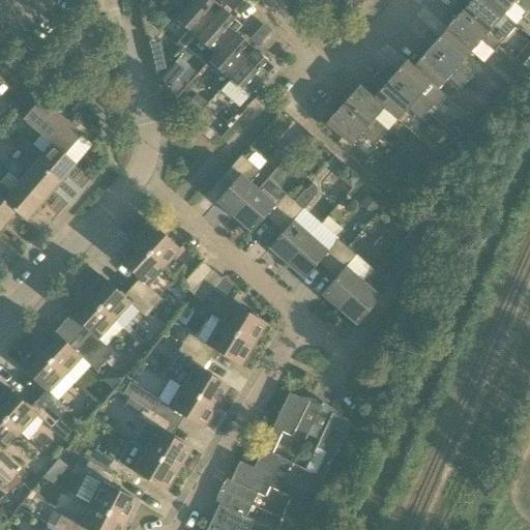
[(196,37),(222,8),(212,0),(194,0),(176,21),(188,31),(177,43),(185,50),(196,37)]
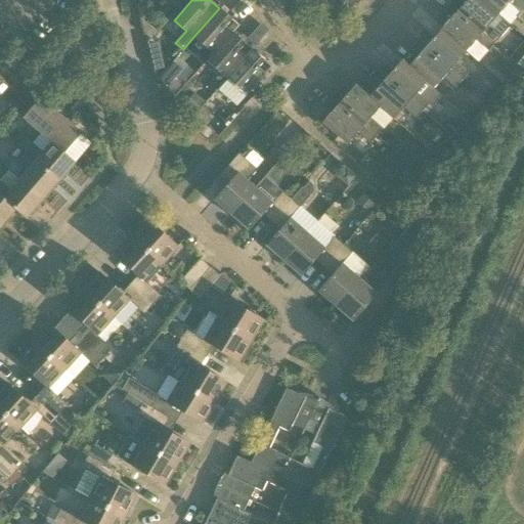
[(322,0),(313,10),(331,26),(353,0),(322,0)]
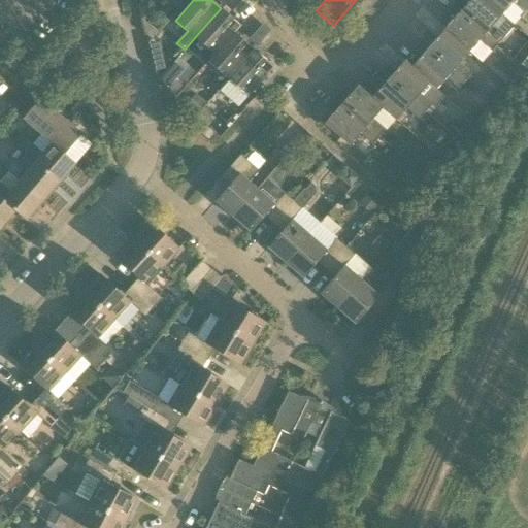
[(458,0),(454,5),(498,44),(504,37),(515,26),(502,14),(485,0),(470,0),(467,4),(462,0),(458,0)]
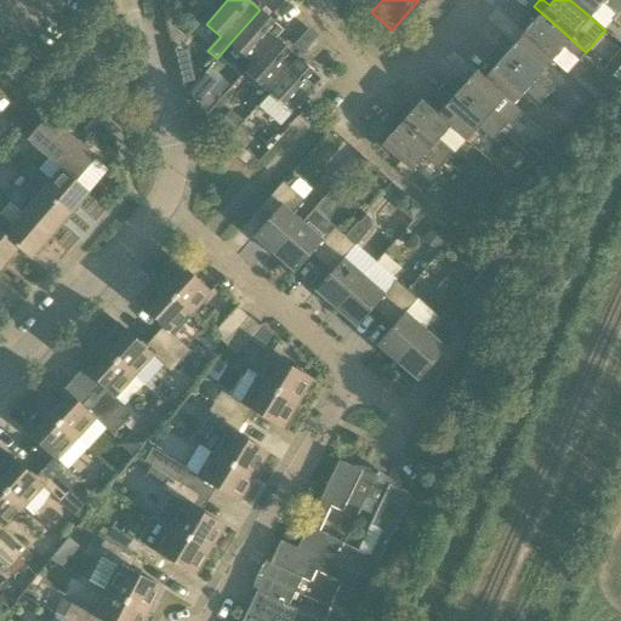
[(570,0),(591,17),(605,30),(614,21),(620,28),(620,5),(614,0),(570,0)]
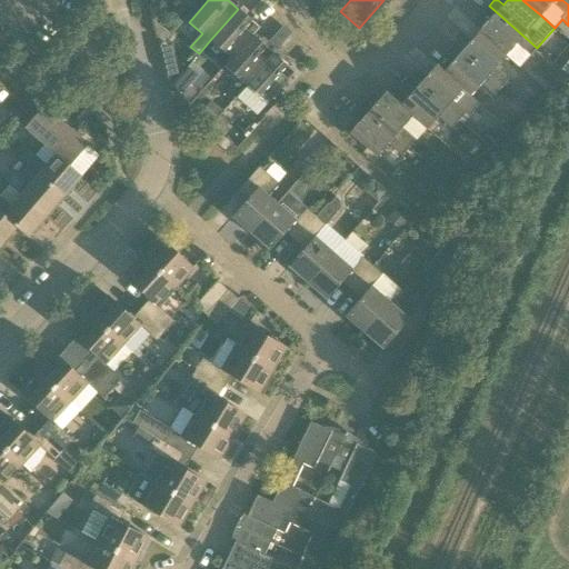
[(479,32),(506,56),(516,45),(529,56),(537,48),(489,6),(482,13),(489,20),(479,32)]
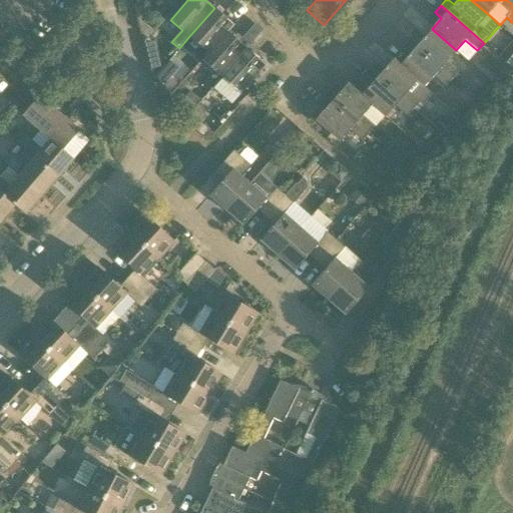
[(189,36),(208,53),(227,31),(228,32),(234,25),(221,14),(214,8),(189,36)]
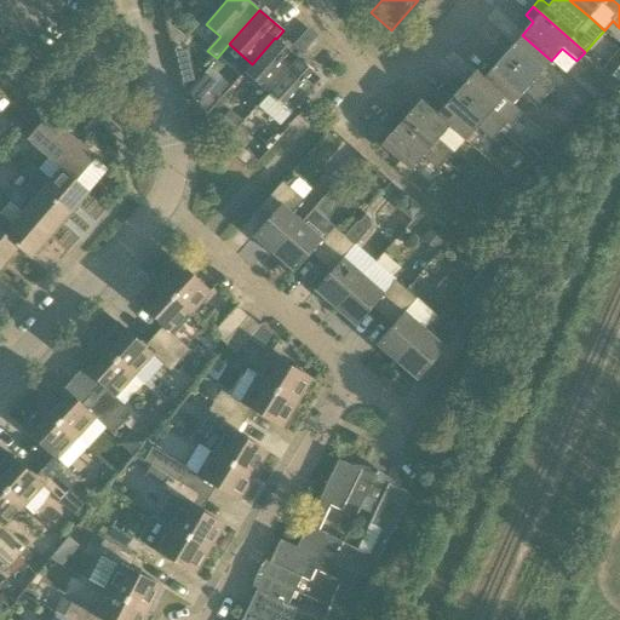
[(494,50),(546,96),(554,87),(539,74),(551,61),(522,35),(510,49),(503,41),(494,50)]
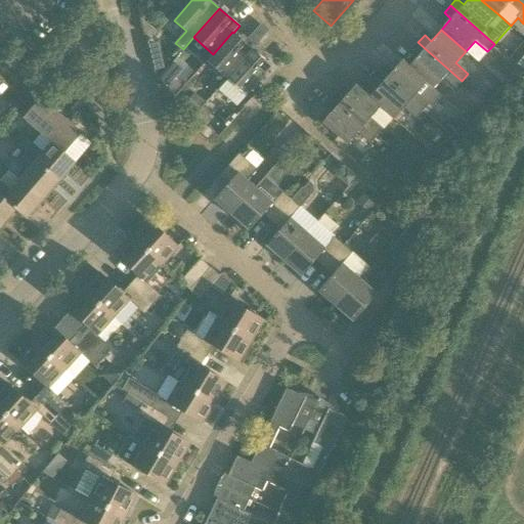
[(207,61),(226,78),(252,49),(233,33),(213,54),(207,61)]
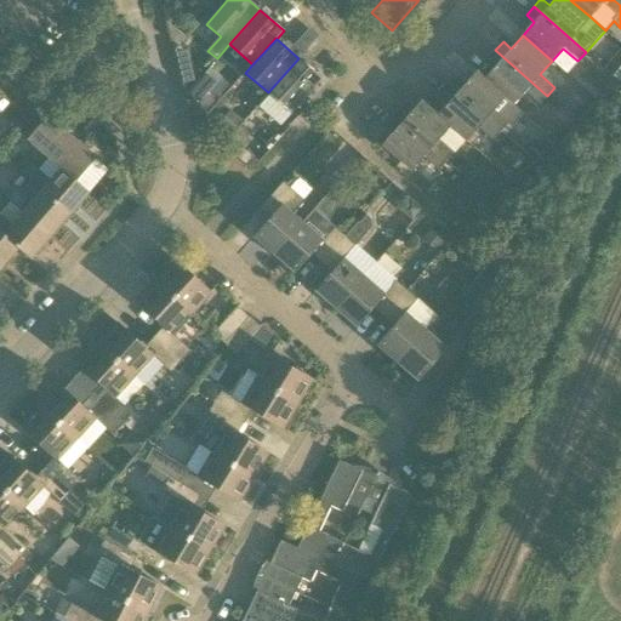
[(187,50),(175,53),(182,83),(194,80),(187,50)]
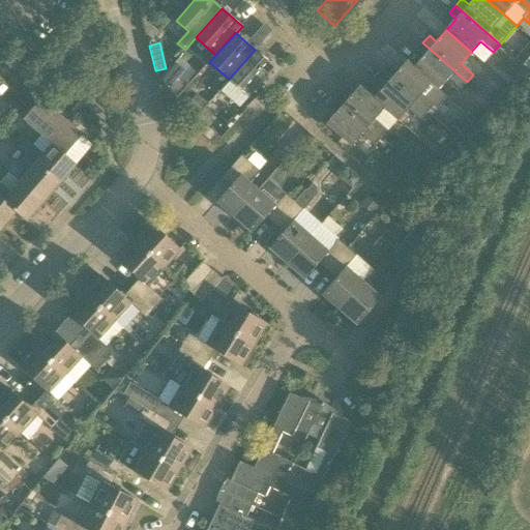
[(461,89),(467,82),(422,42),(416,50),(423,56),(413,67),(431,84),(438,90),(448,79),(461,89)]
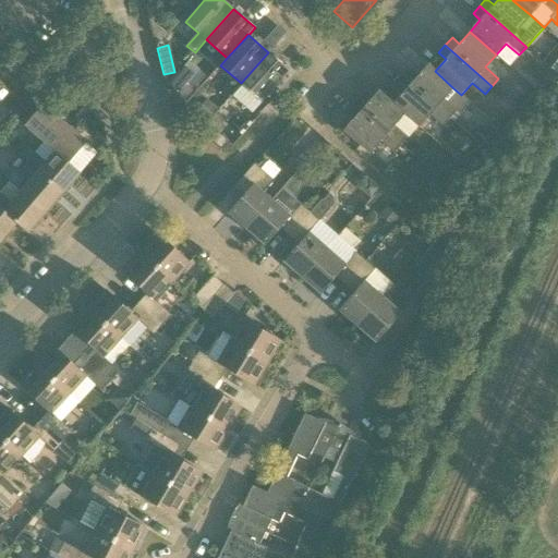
[(241,83),(263,101),(290,71),(268,52),(241,83)]
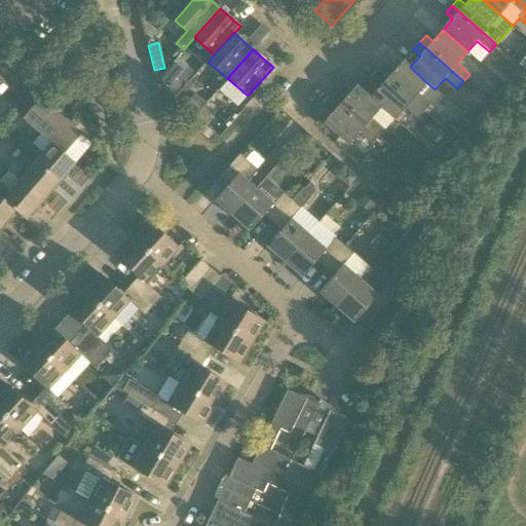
[(380,73),(423,112),(430,105),(418,94),(427,83),(410,67),(404,61),(393,72),(386,66),(380,73)]
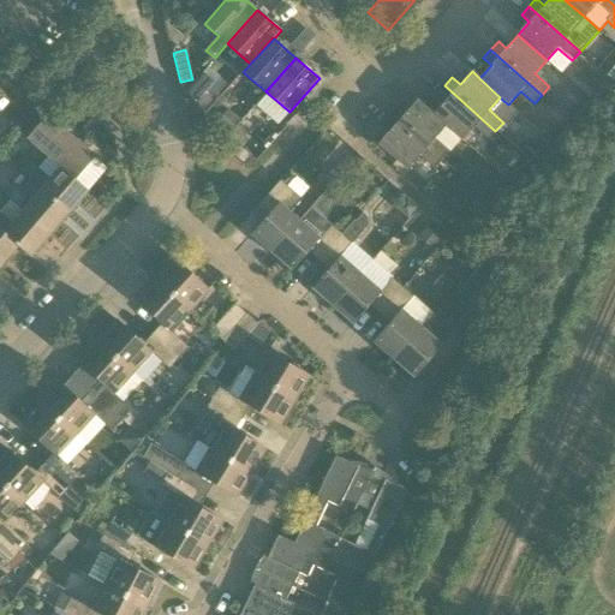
[(196,82),(186,93),(197,102),(207,91),(196,82)]
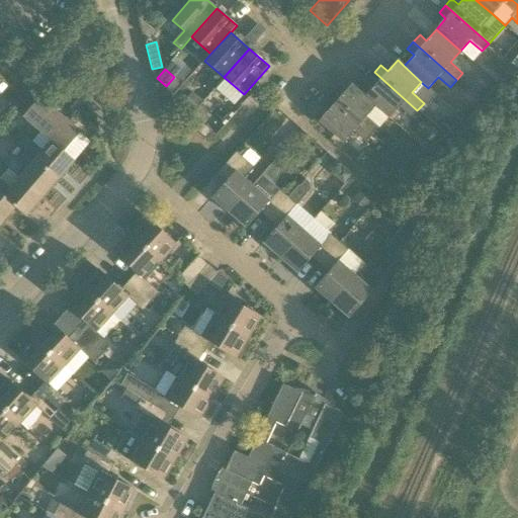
[(370,90),(365,96),(375,105),(375,106),(387,116),(389,118),(399,107),(411,117),(417,110),(374,72),(367,79),(374,85),(370,90)]
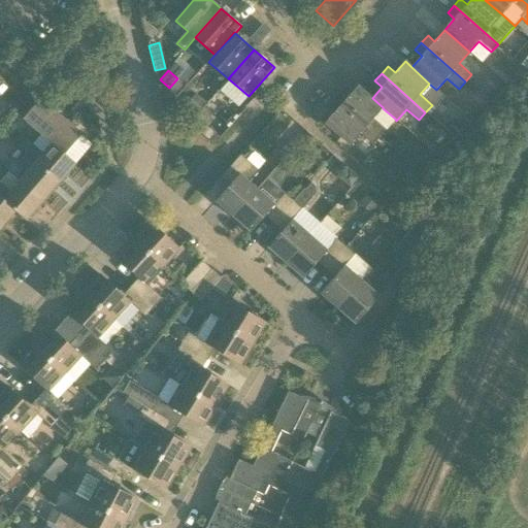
[(341,91),(334,98),(378,137),(383,132),(386,130),(373,119),(383,108),(383,107),(372,98),(358,86),(357,88),(355,89),(349,97),(341,91)]
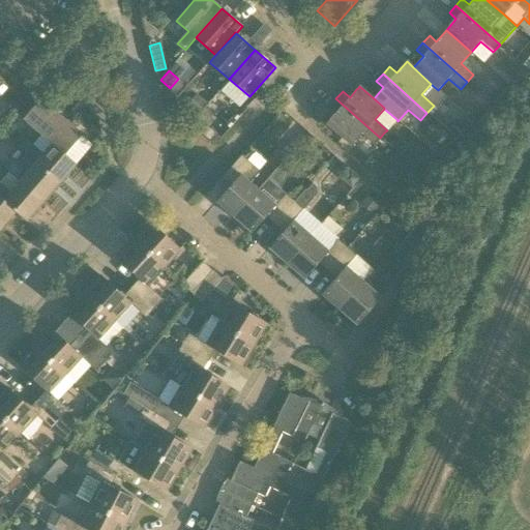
[(477,93),(472,99),(481,108),(487,101),(477,93)]
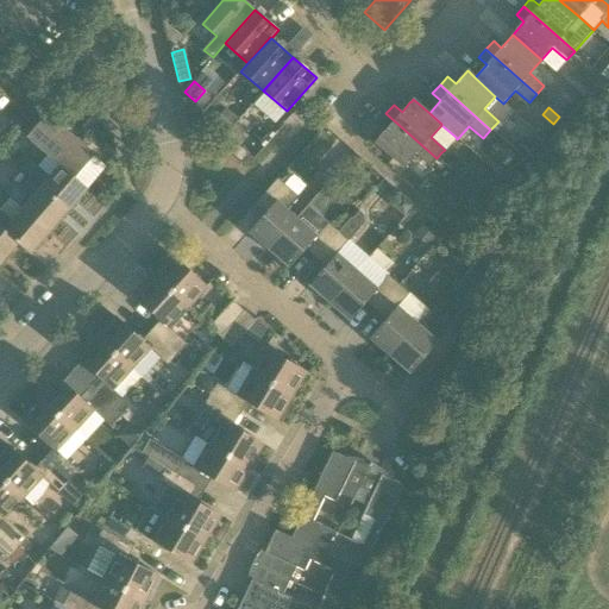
[(375,143),(403,168),(415,155),(429,167),(437,158),(385,113),(378,121),(387,129),(375,143)]
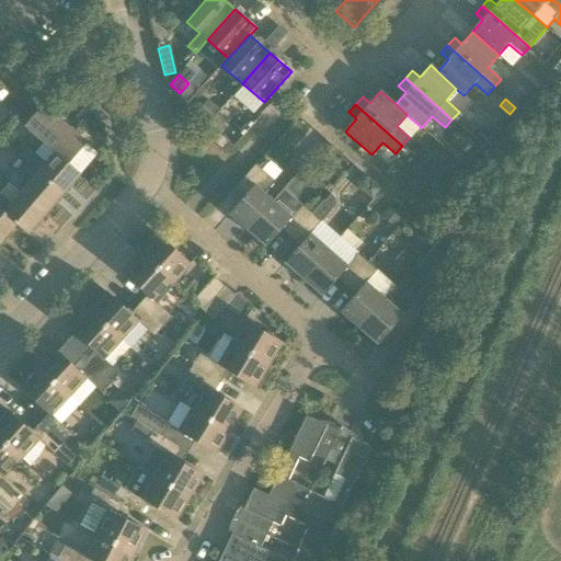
[(55,152),(69,164),(87,144),(43,105),(29,122),(25,126),(55,152)]
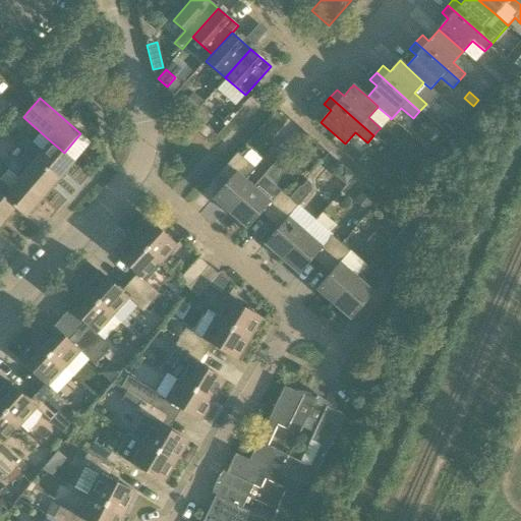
[(197,132),(205,124),(209,119),(206,107),(203,104),(194,114),(186,122),(197,132)]
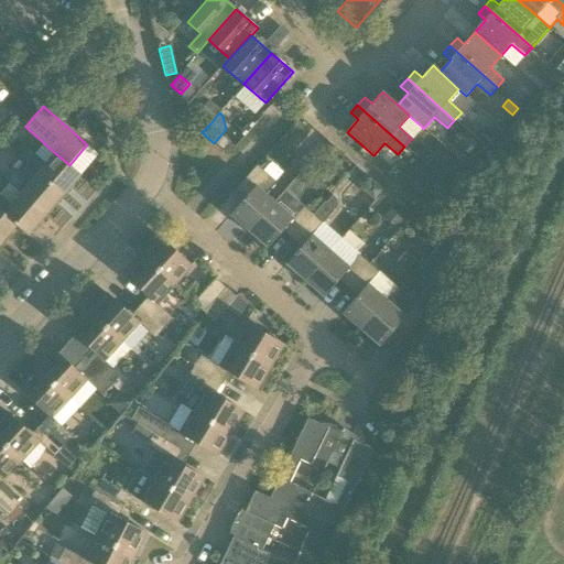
[(486,129),(478,138),(486,144),(494,136),(486,129)]
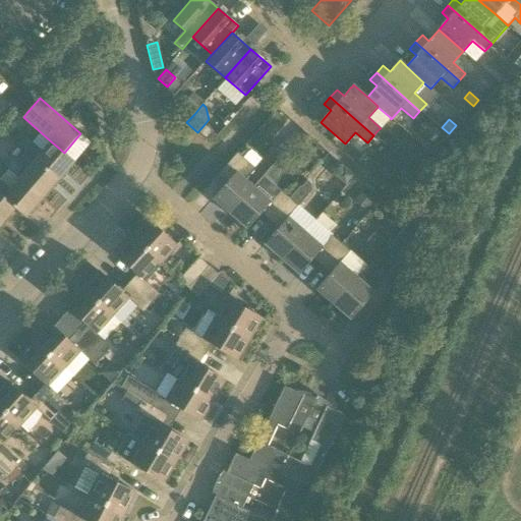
[(205,124),(197,132),(206,139),(212,133),(213,131),(205,124)]
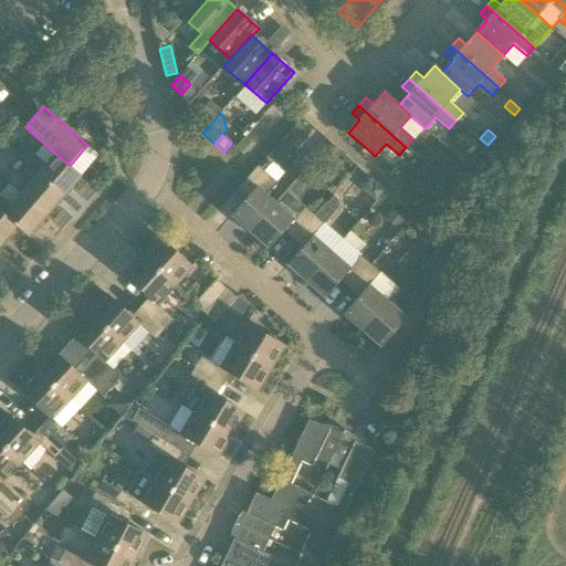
[(325,145),(316,155),(326,163),(334,153),(325,145)]
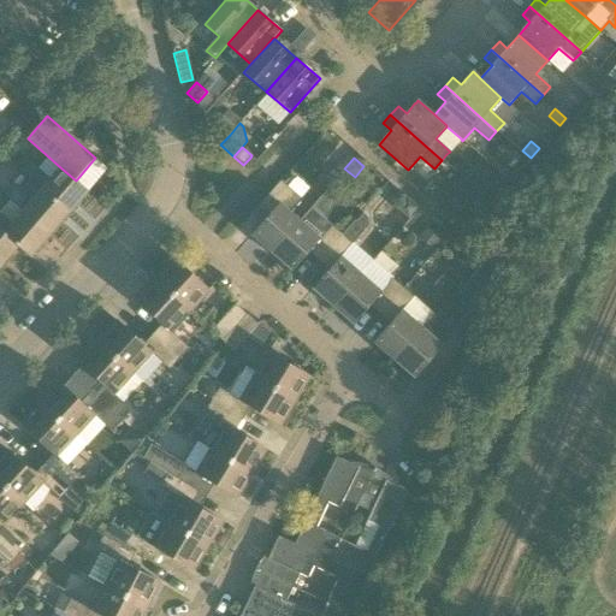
[(30,163),(23,171),(29,177),(37,169),(30,163)]
